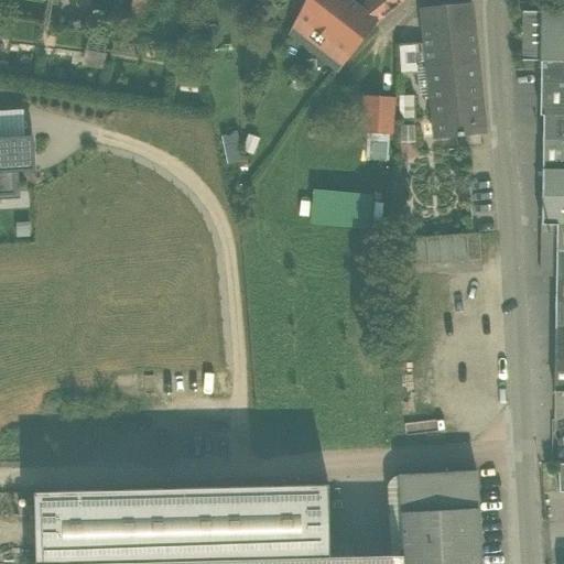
[(348,56),(349,57),(378,21),(361,9),(349,0),(305,0),(297,18),(348,56)]
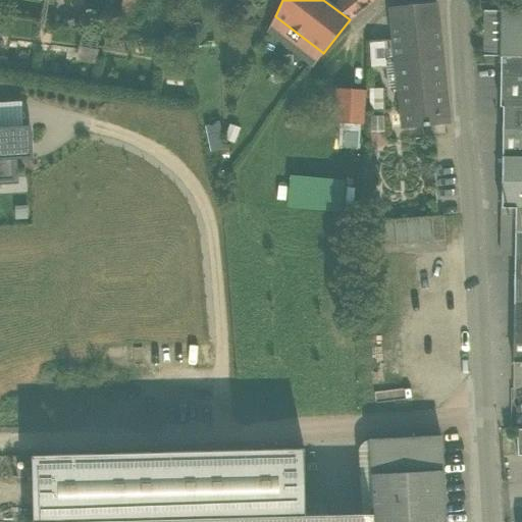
[(350,19),(368,5),(364,0),(344,0),(334,8),(350,19)]
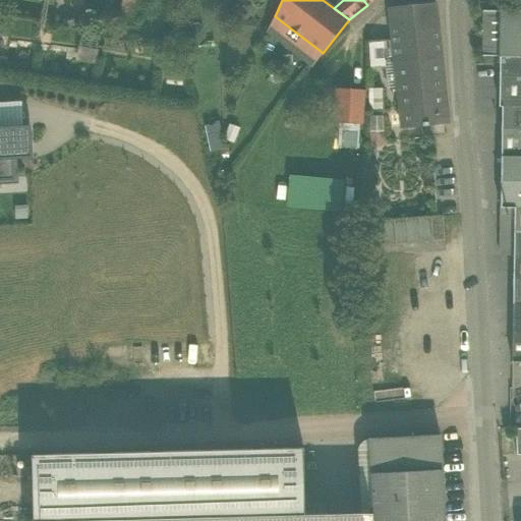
[(390,9),(396,62),(440,59),(435,4),(390,9)]
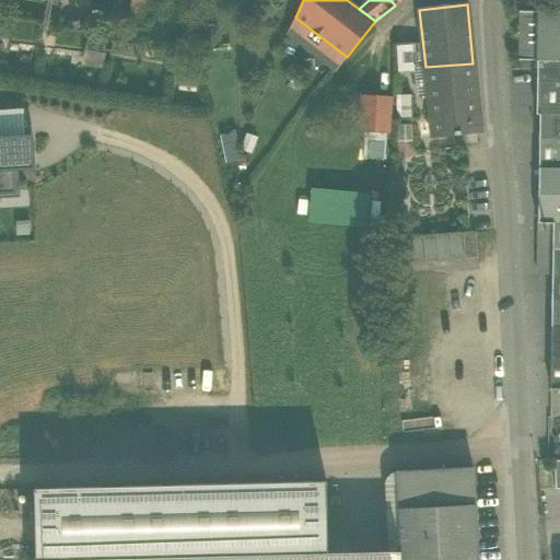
[(537,59),(559,59),(559,11),(518,11),(518,60),(537,60),(537,59)]
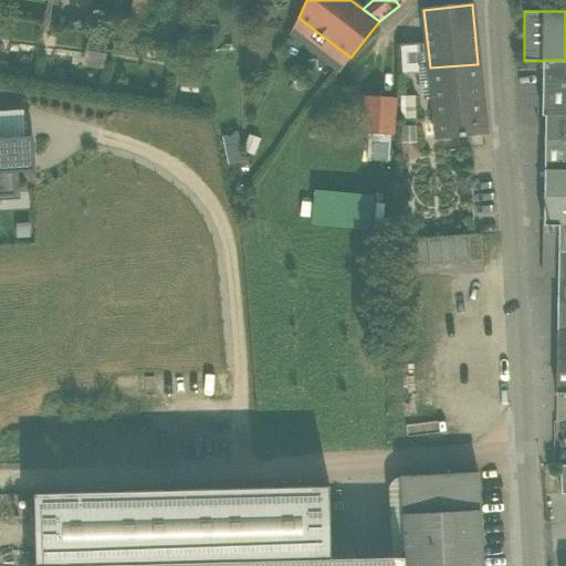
[(337,70),(349,56),(299,18),(290,34),(337,70)]
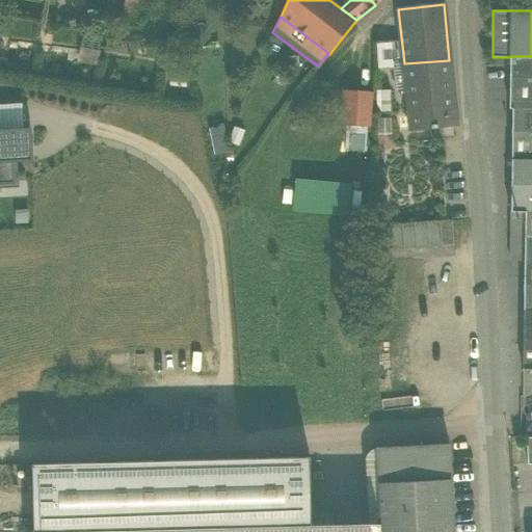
[(377,43),(379,69),(393,68),(391,42),(377,43)]
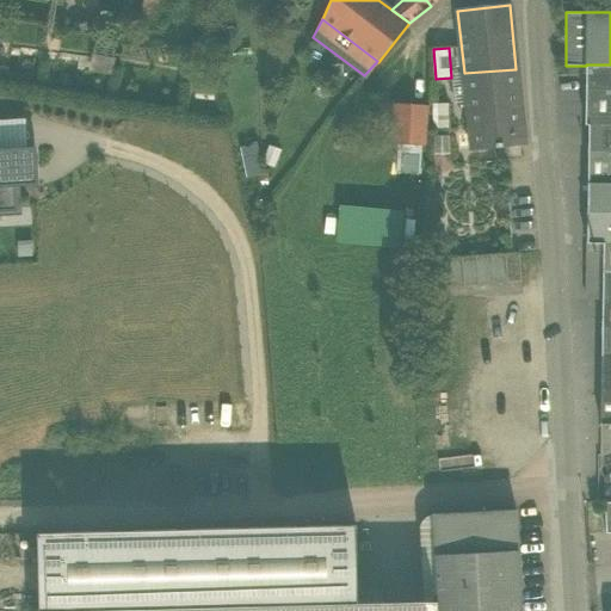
[(116,57),(92,54),(90,72),(112,75),(116,57)]
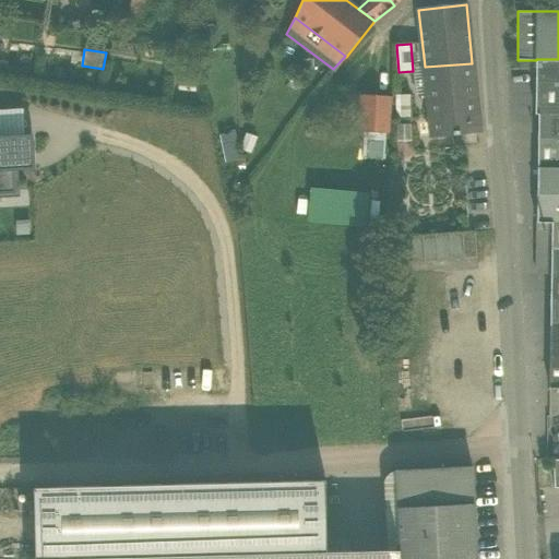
[(537,221),(558,221),(558,59),(536,59),(536,60),(535,114),(538,114),(537,221)]
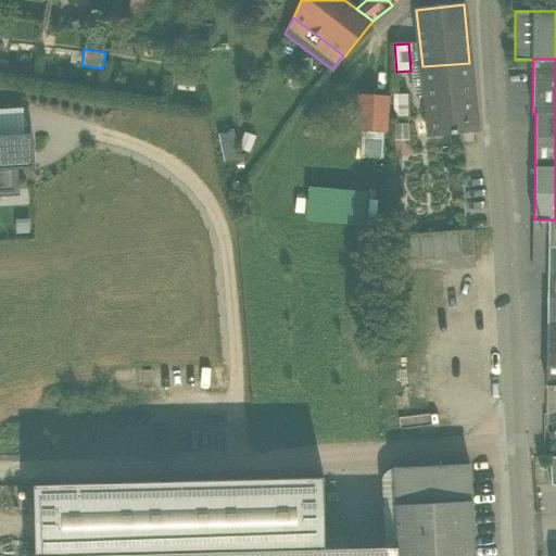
[(427,115),(429,137),(477,131),(469,63),(422,66),(427,115)]
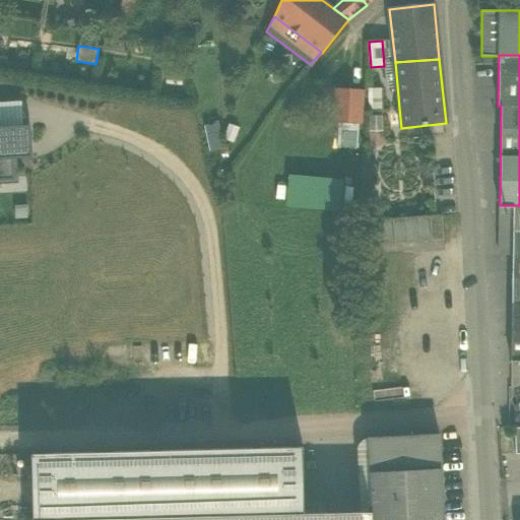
[(334,122),(361,124),(363,90),(337,88),(334,122)]
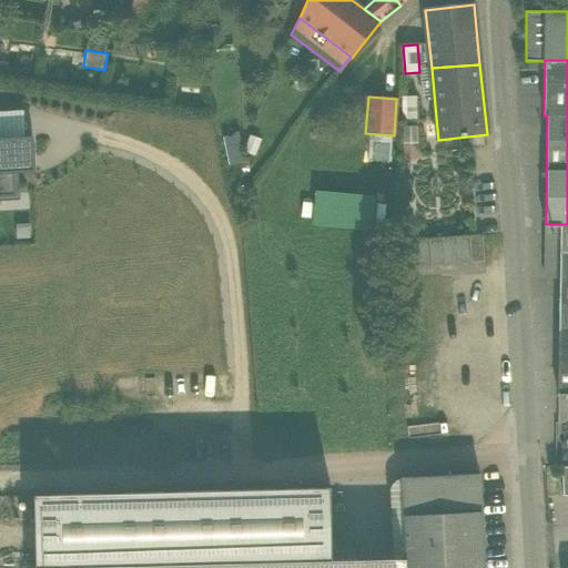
[(404,121),(417,121),(417,97),(403,97),(404,121)]
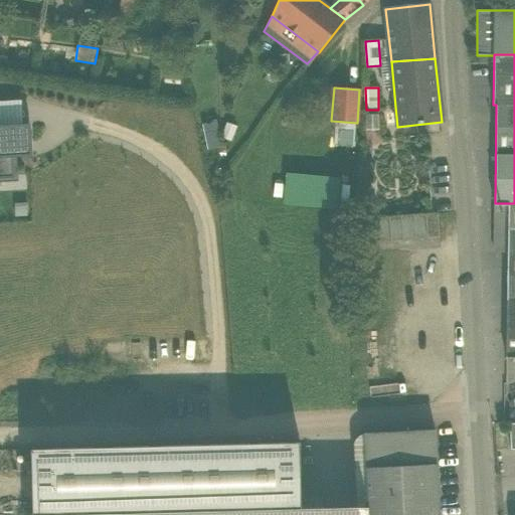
[(0,126),(24,125),(23,100),(0,101),(0,126)]
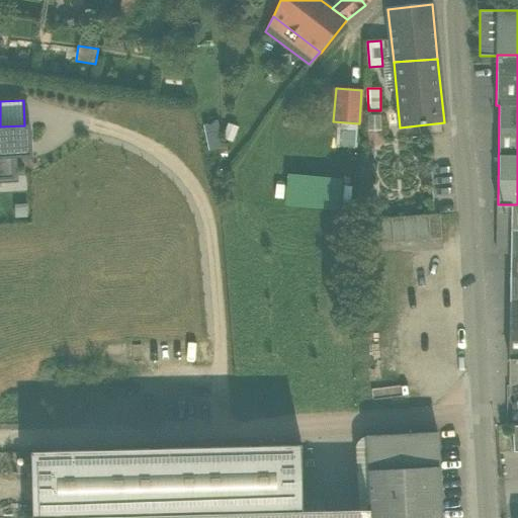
[(221,149),(216,121),(202,123),(208,151),(221,149)]
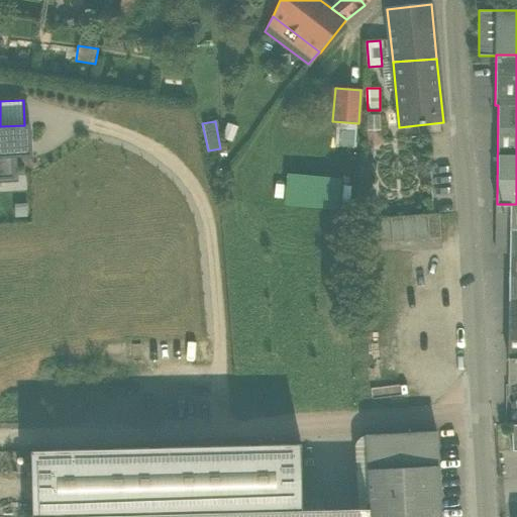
[(0,126),(0,180),(15,180),(14,158),(33,157),(31,124),(24,125),(0,126)]
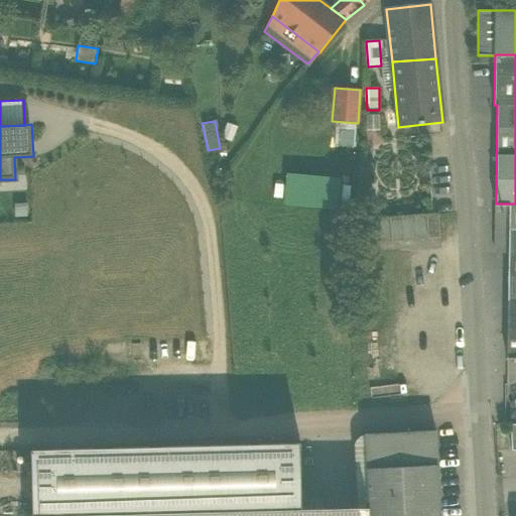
[(342,178),(286,172),(282,204),(338,210),(342,178)]
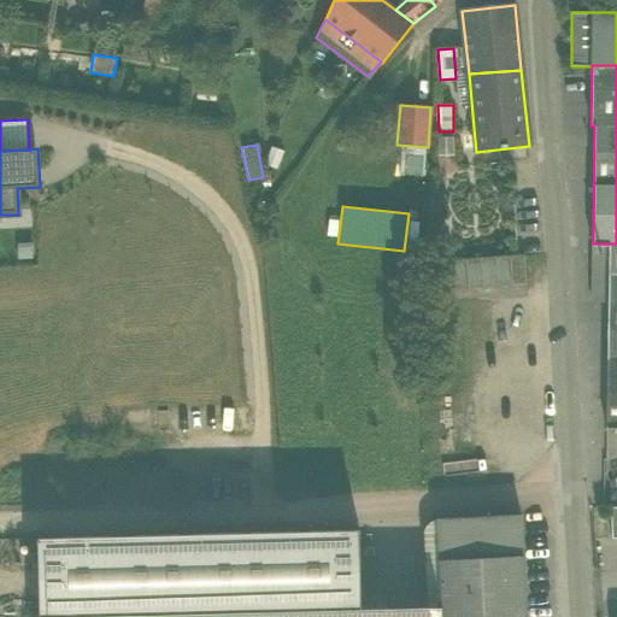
[(607,301),(607,360),(616,359),(616,244),(593,244),(592,260),(592,301),(607,301)]
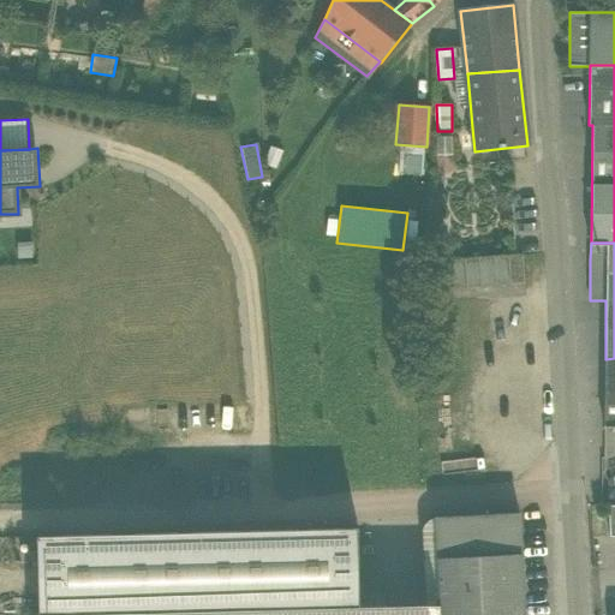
[(507,256),(509,285),(524,284),(521,255),(507,256)]
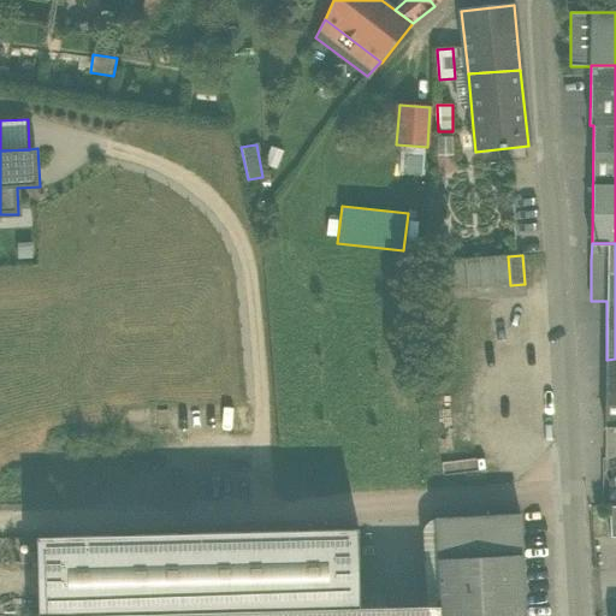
[(451,261),(452,289),(510,285),(508,256),(451,261)]
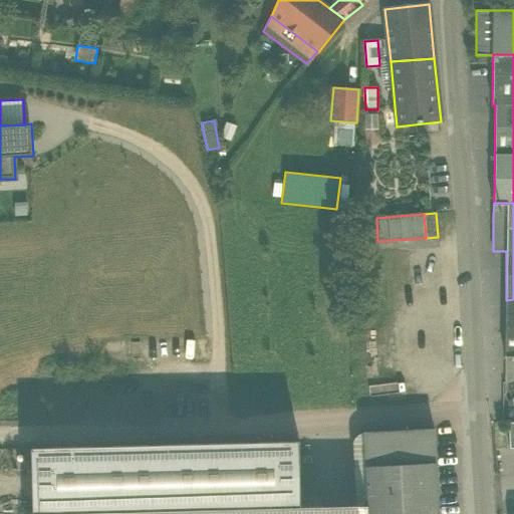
[(513,356),(513,299),(506,300),(505,356),(513,356)]
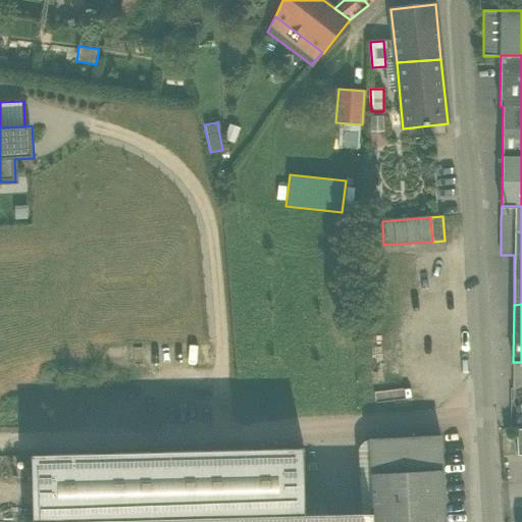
[(369,440),(371,475),(442,471),(440,436),(369,440)]
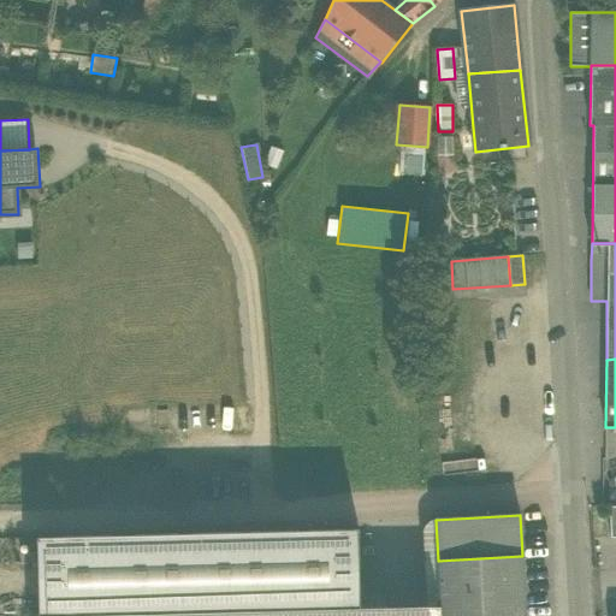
[(438,561),(436,520),(430,520),(421,531),(426,606),(442,606),(438,561)]
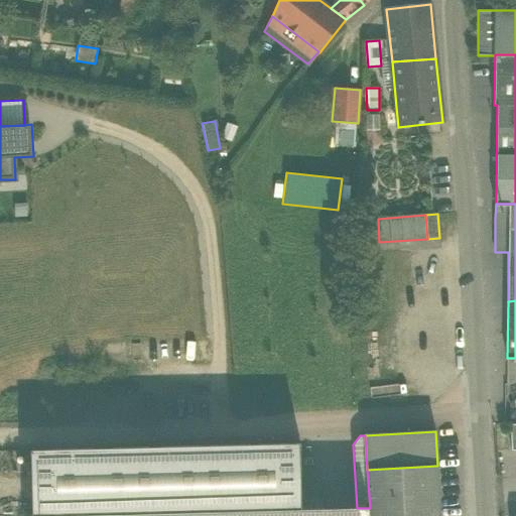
[(31,449),(33,515),(37,515),(301,510),(300,443),(31,449)]
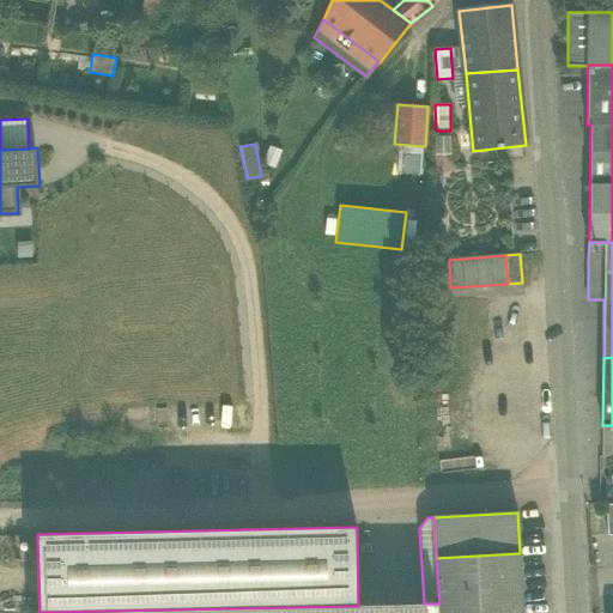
[(522,612),(520,553),(436,558),(439,604),(439,612),(522,612)]
